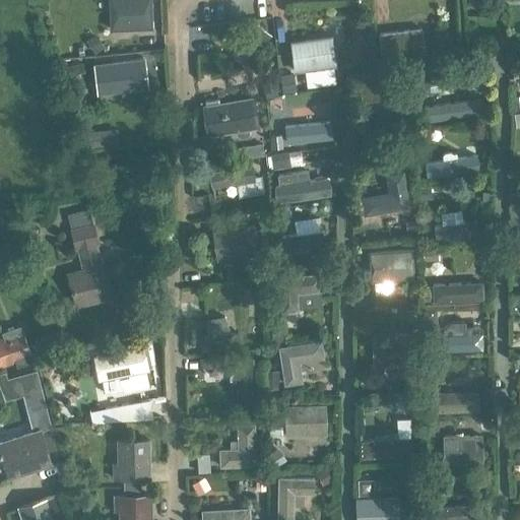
[(152,27),(150,0),(110,0),(111,29),(152,27)]
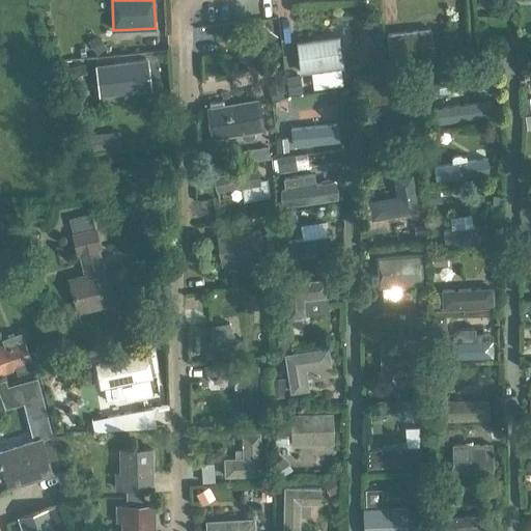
[(392,65),(434,60),(429,29),(388,34),(392,65)]
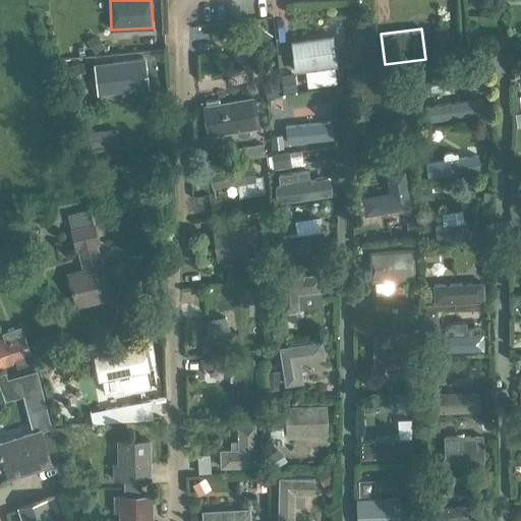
[(292,42),(296,71),(337,65),(333,36),(292,42)]
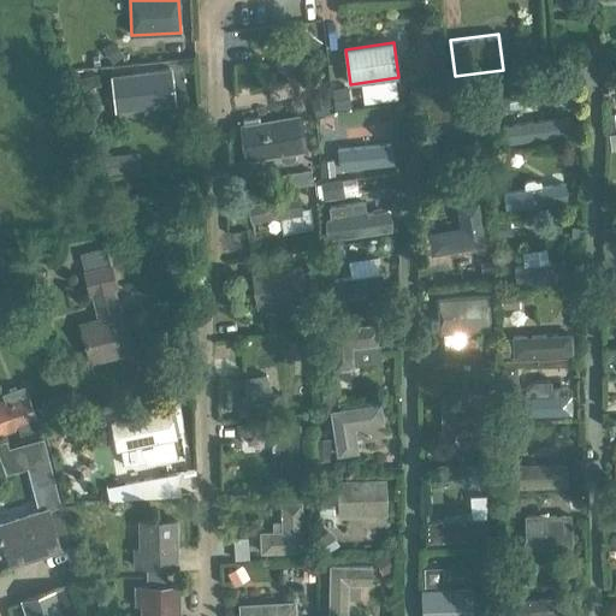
[(117,111),(175,104),(171,70),(113,77),(117,111)]
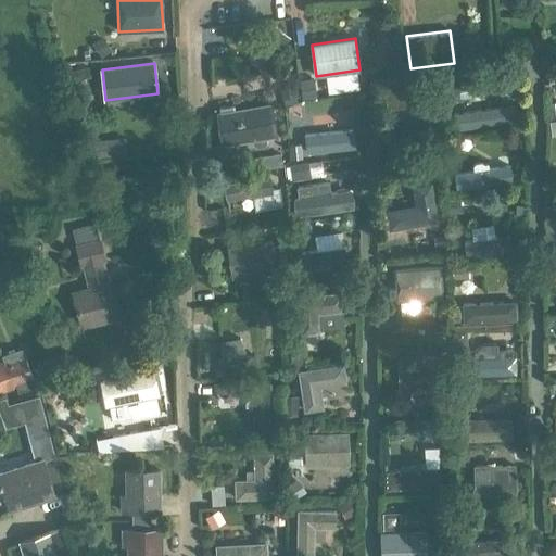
[(472,99),(459,100),(462,126),(477,124),(476,111),(474,112),(472,99)]
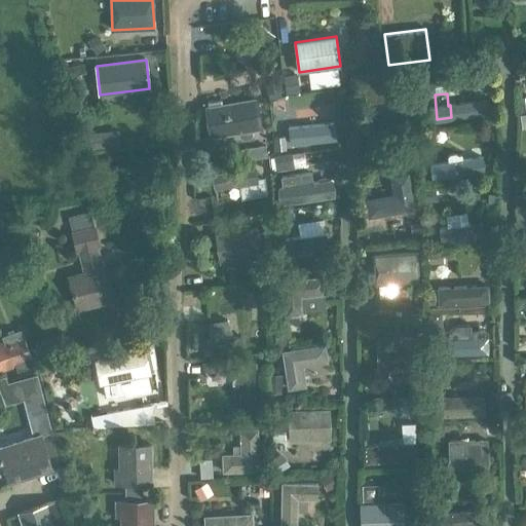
[(261,126),(256,98),(207,108),(212,137),(261,126)]
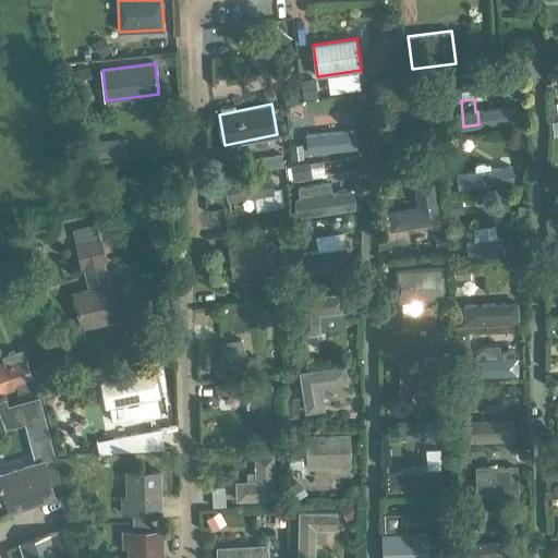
[(346,131),(323,134),(322,123),(303,125),(305,136),(302,136),(305,153),(348,146),(346,131)]
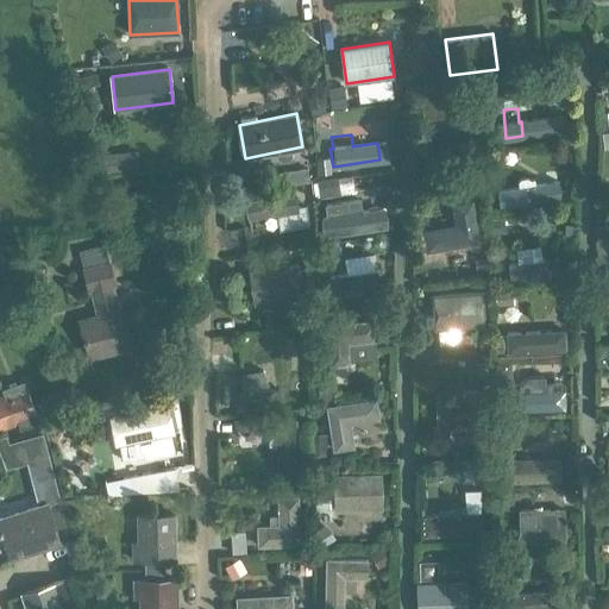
[(520,180),(521,187),(510,189),(513,206),(560,199),(558,182),(538,184),(537,180),(531,181),(531,179),(520,180)]
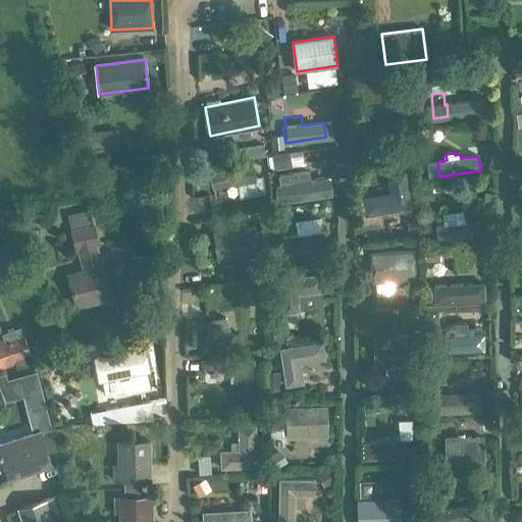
[(263,179),(255,180),(252,166),(212,173),(214,188),(238,184),(241,198),(266,194),(263,179)]
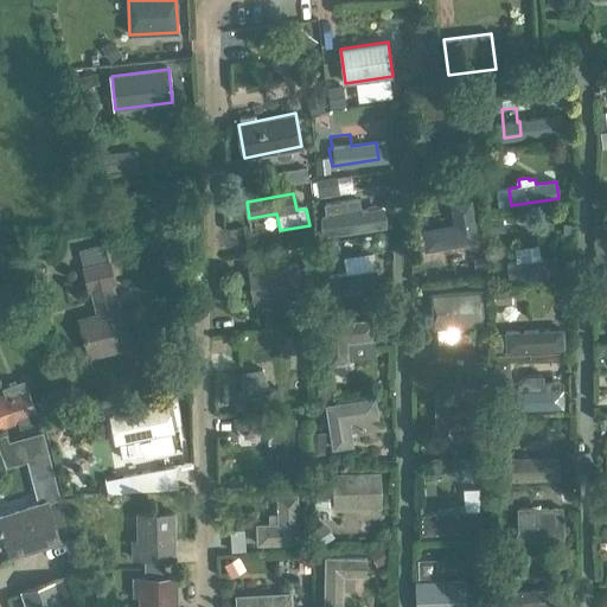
[(451,204),(455,225),(422,231),(426,250),(478,241),(471,200),(451,204)]
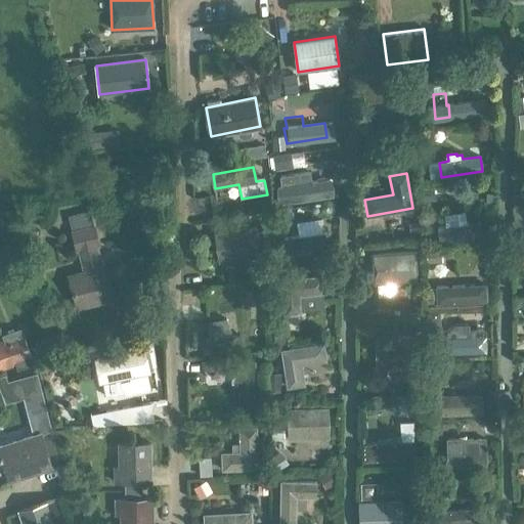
[(279,187),(281,203),(333,195),(330,179),(311,182),(310,177),(300,178),(299,174),(280,176),(281,186),(279,187)]
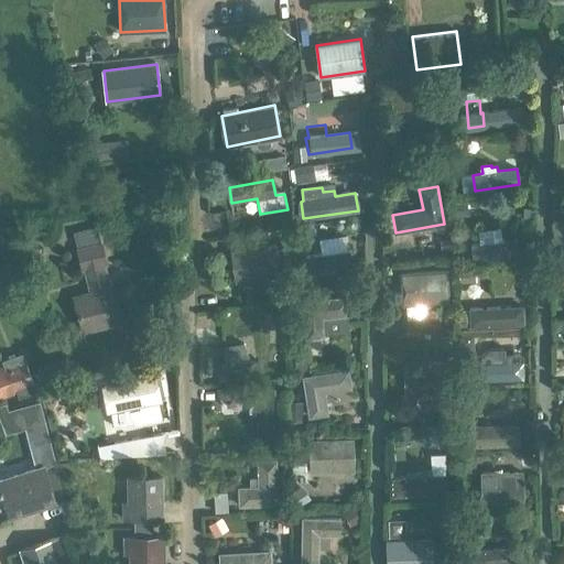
[(106,263),(101,243),(97,227),(74,232),(83,269),(85,269),(90,292),(74,296),(83,332),(121,322),(112,286),(109,288),(104,264),(106,263)]
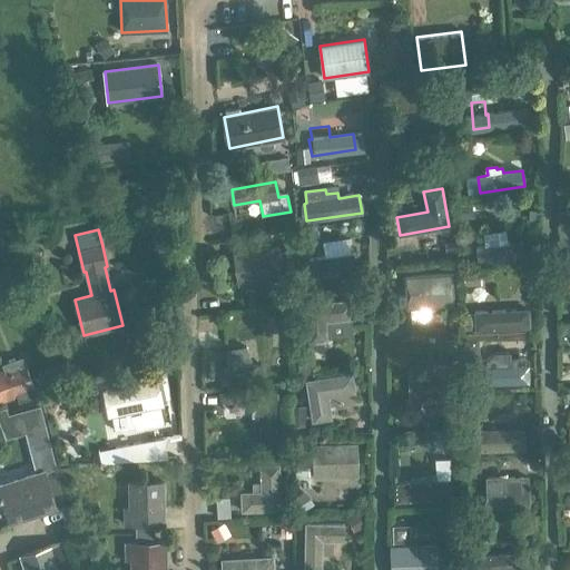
[(480,265),(528,258),(526,242),(510,244),(508,231),(484,234),(485,247),(478,248),(480,265)]
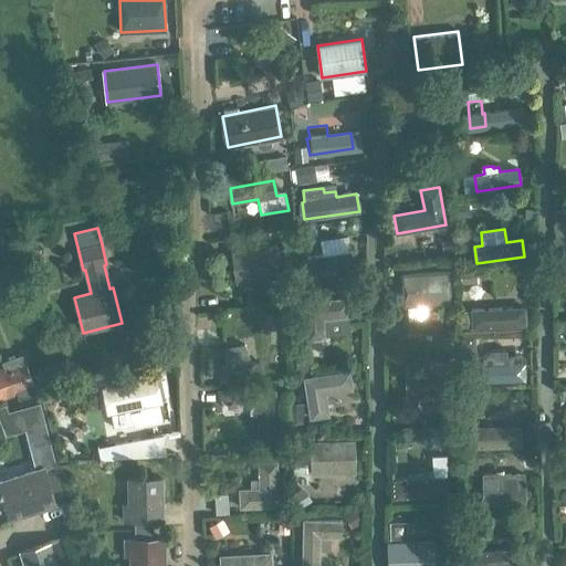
[(233,252),(238,284),(282,278),(278,245),(233,252)]
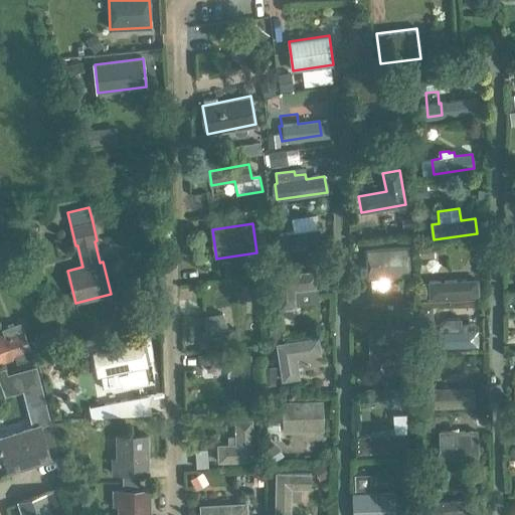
[(320,228),(280,234),(282,248),(322,242),(320,228)]
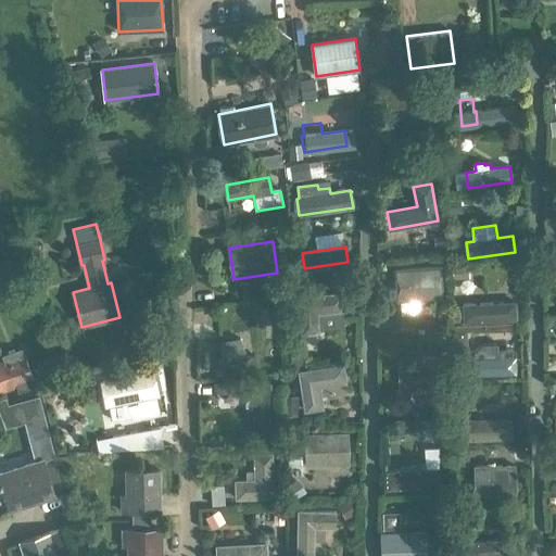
[(397,301),(442,299),(440,266),(395,269),(397,301)]
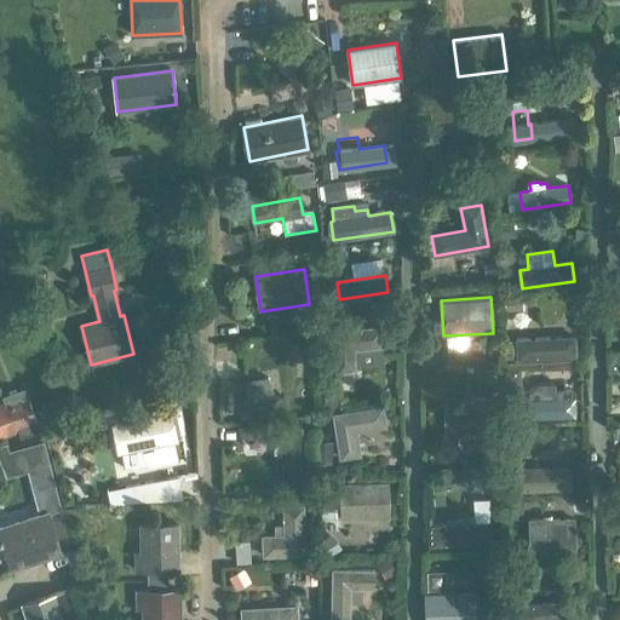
[(385,368),(383,346),(382,327),(332,331),(336,372),(385,368)]
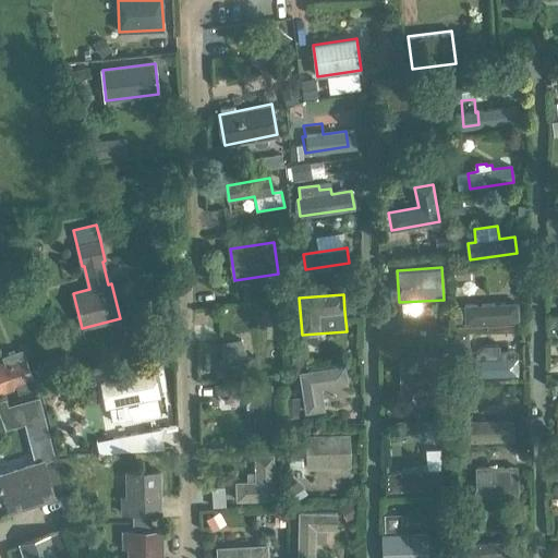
[(465,306),(465,324),(519,320),(518,303),(465,306)]
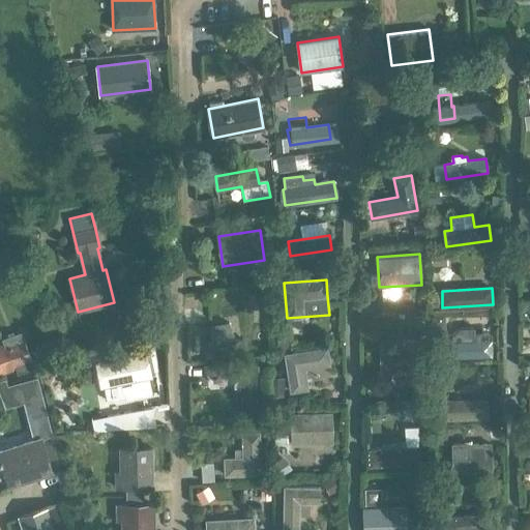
[(232,340),(230,323),(210,326),(213,343),(206,344),(208,358),(245,352),(243,339),(232,340)]
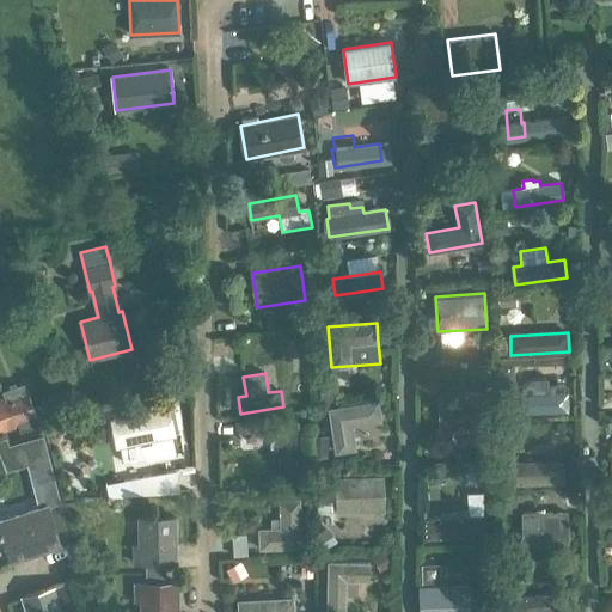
[(524,389),(524,396),(519,396),(519,412),(568,411),(567,385),(550,385),(550,379),(532,379),(524,389)]
